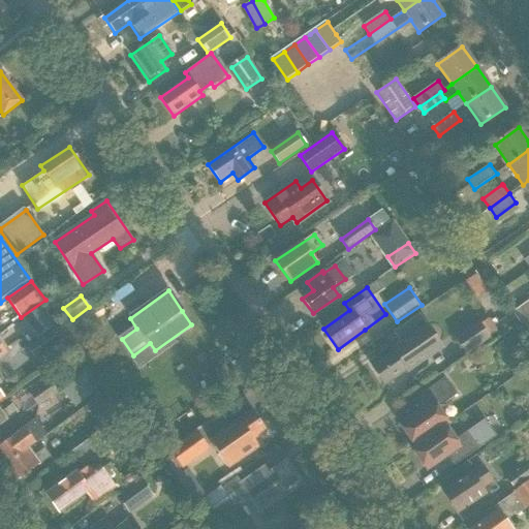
[(528,299),(514,311),(528,333),(528,299)]
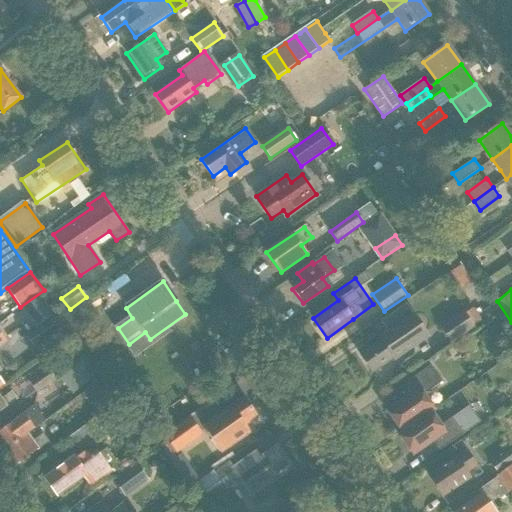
[(41,293),(23,307),(38,327),(56,313),(41,293)]
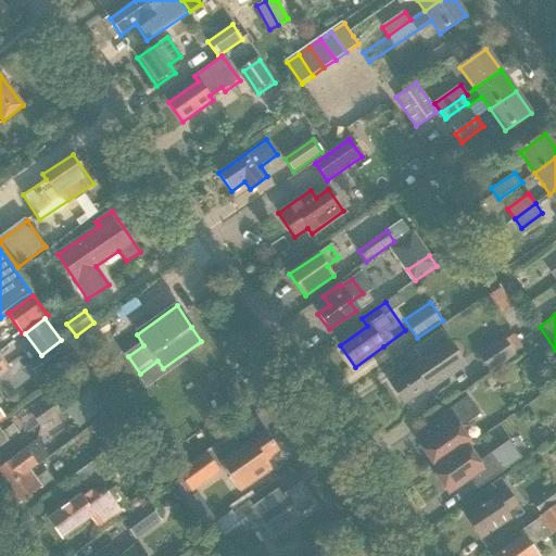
[(391,386),(404,404),(428,388),(430,391),(440,383),(436,377),(460,359),(452,346),(453,345),(441,329),(412,349),(422,364),(391,386)]
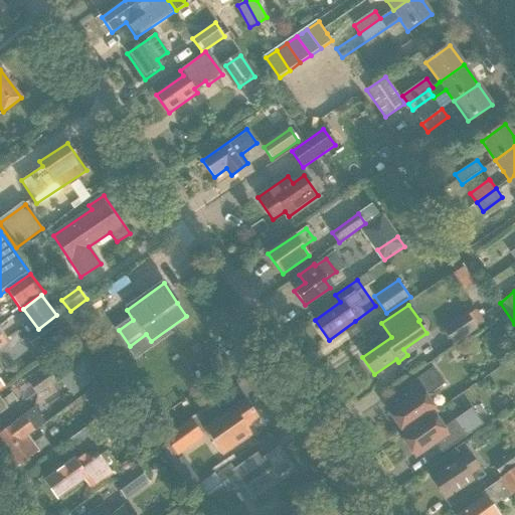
[(477,329),(466,314),(444,329),(455,345),(477,329)]
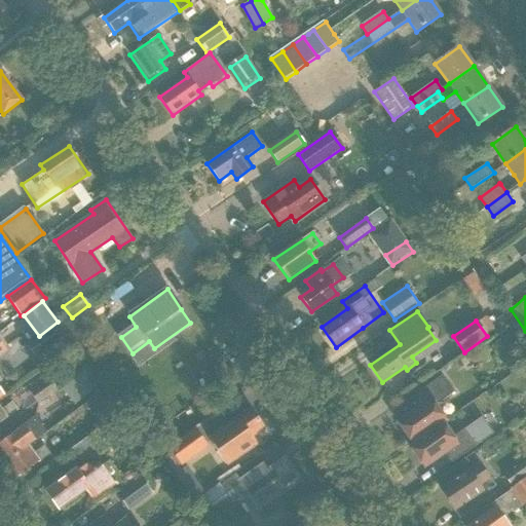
[(29,346),(36,355),(69,332),(62,322),(29,346)]
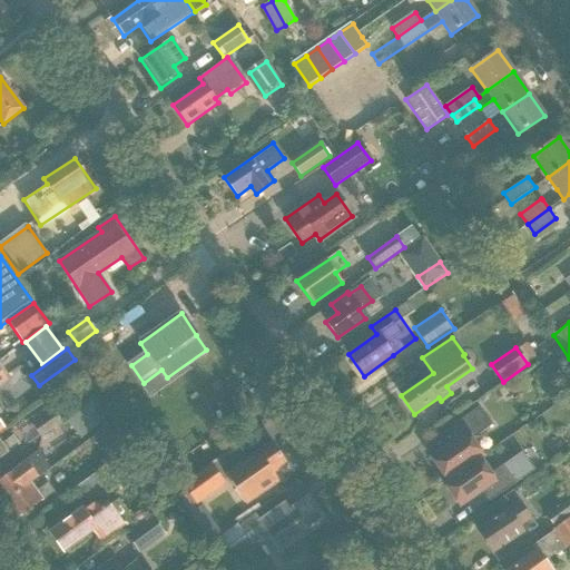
[(90,426),(111,412),(101,399),(80,413),(90,426)]
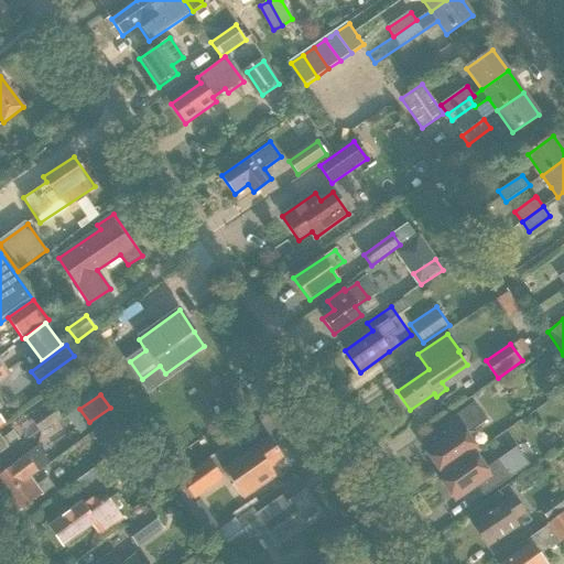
[(458,430),(426,452),(441,475),(438,477),(440,478),(473,455),(473,454),(476,452),(465,435),(486,421),(474,403),(452,420),(458,430)]
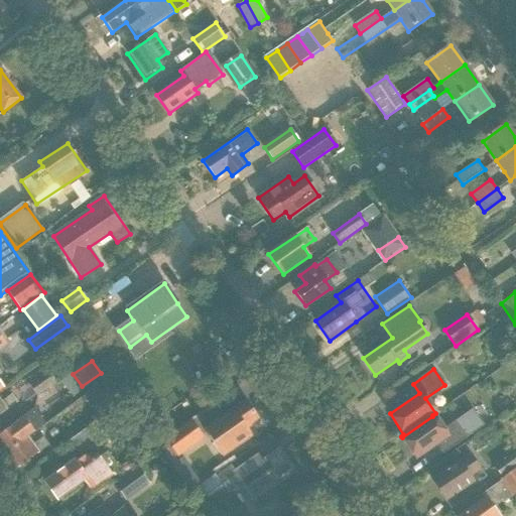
[(36,397),(57,383),(48,371),(28,386),(36,397)]
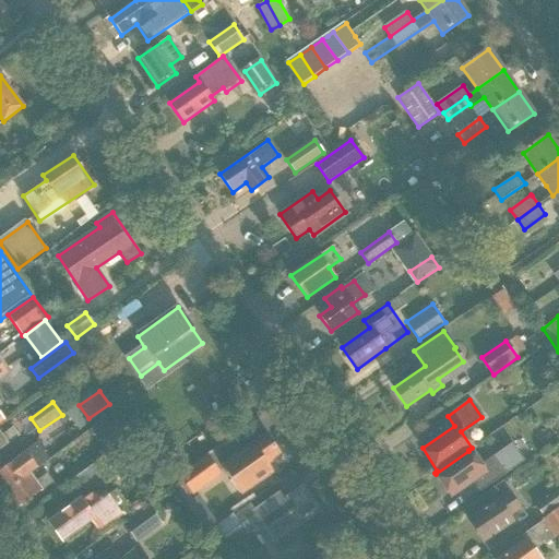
[(0,433),(0,449),(18,437),(11,428),(1,436),(0,433)]
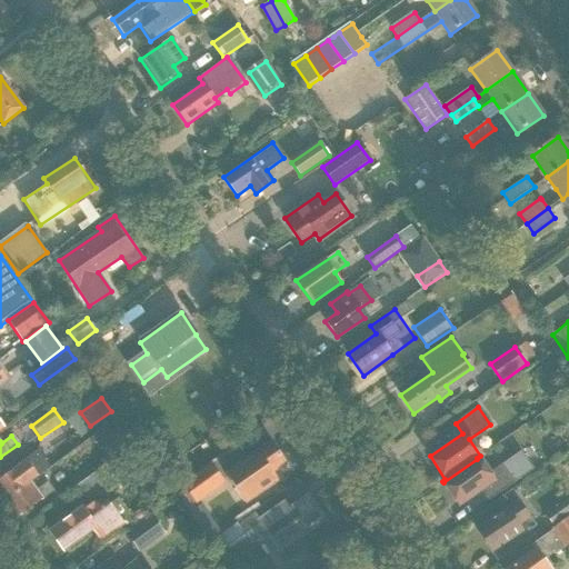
[(242,461),(223,473),(245,505),(278,481),(272,472),(286,463),(271,441),(242,461)]
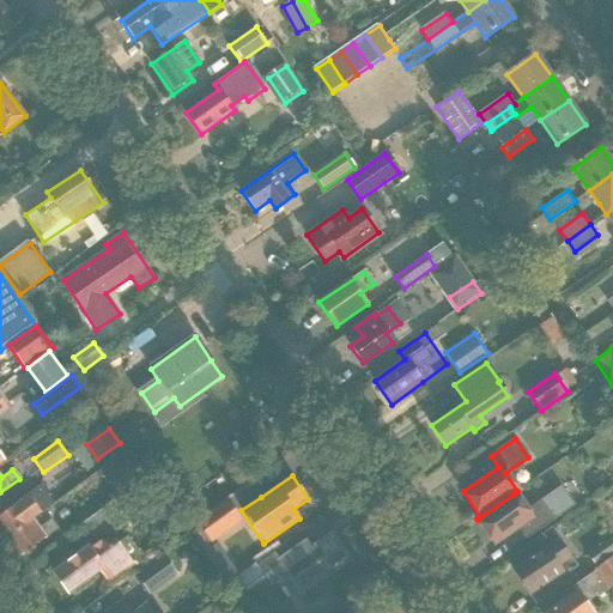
[(144,479),(83,525),(87,532),(105,520),(115,533),(143,513),(140,509),(157,496),(144,479)]
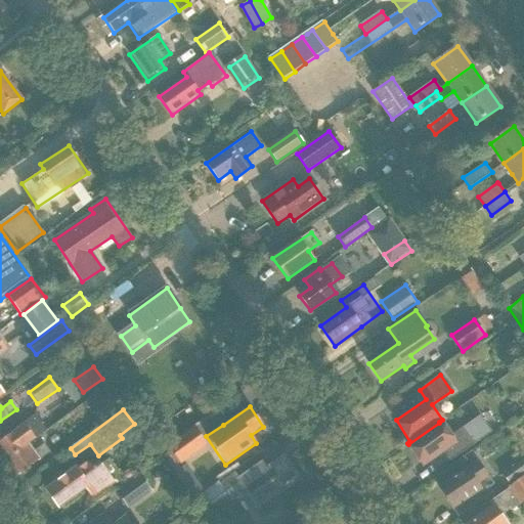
[(40,424),(41,424),(35,416),(15,429),(16,430),(0,441),(0,457),(3,463),(45,431),(40,424)]
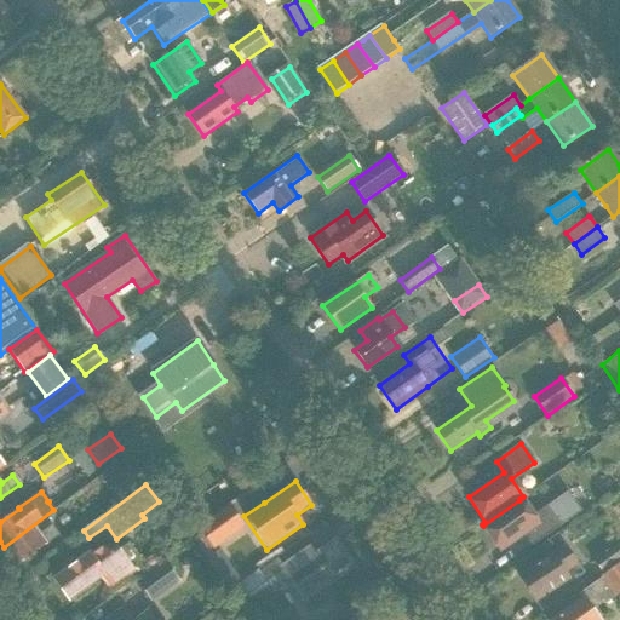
[(520,500),(483,526),(500,550),(523,534),(532,545),(581,510),(568,492),(532,517),(520,500)]
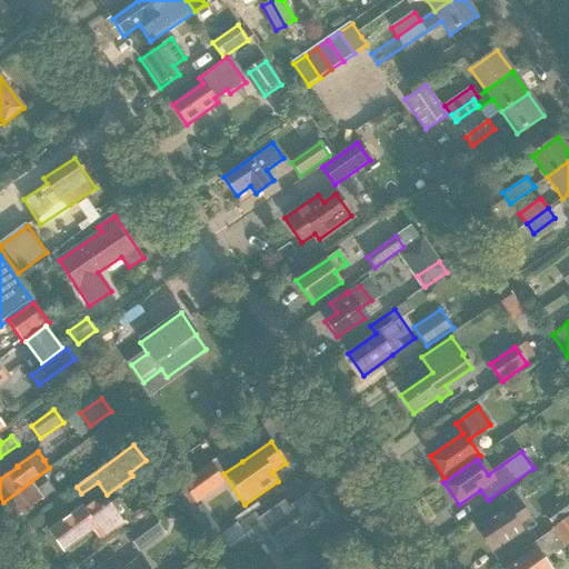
[(146,460),(130,472),(132,476),(140,486),(156,473),(146,460)]
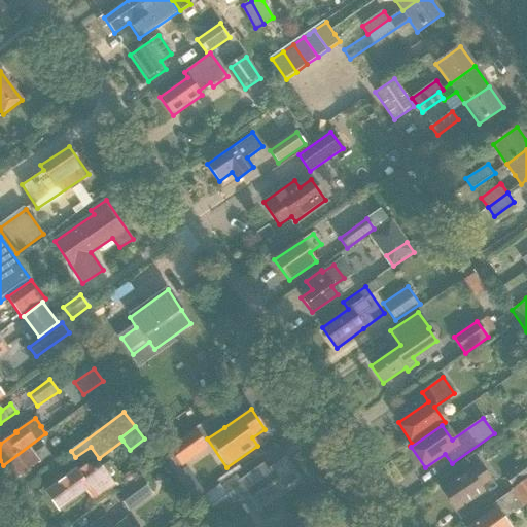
[(3,465),(14,481),(49,455),(44,448),(34,455),(28,447),(46,434),(45,433),(3,465)]
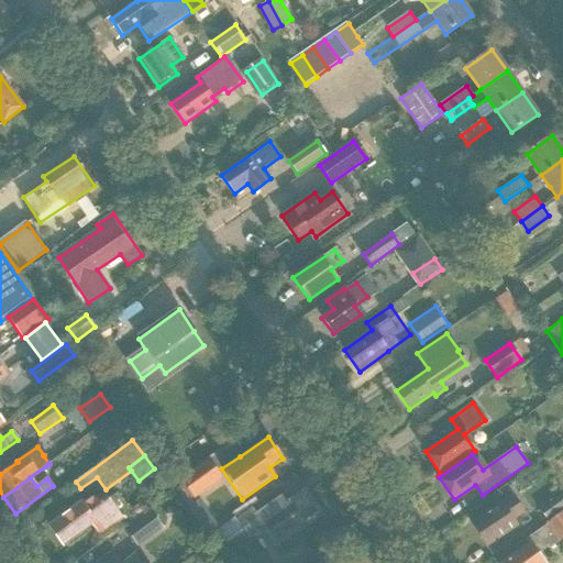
[(212,464),(186,482),(187,483),(178,489),(187,501),(221,477),(212,464)]
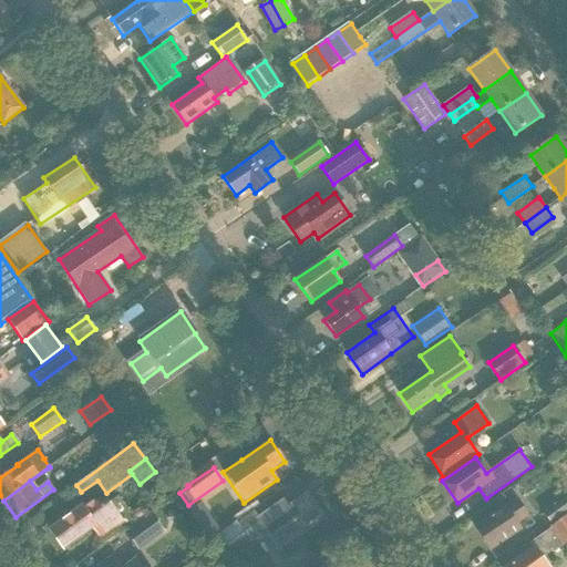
[(323,517),(308,494),(290,508),(285,501),(259,519),(254,513),(238,524),(245,533),(259,523),(277,549),(279,548),(285,556),(302,544),(297,536),(323,517)]
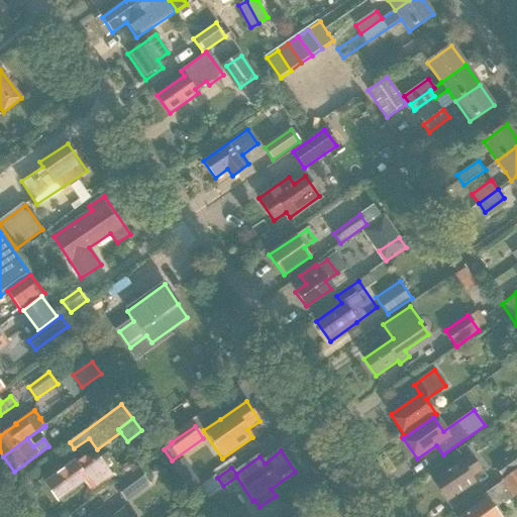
[(74,462),(44,483),(58,501),(87,480),(94,489),(113,476),(99,455),(92,461),(89,457),(77,466),(74,462)]
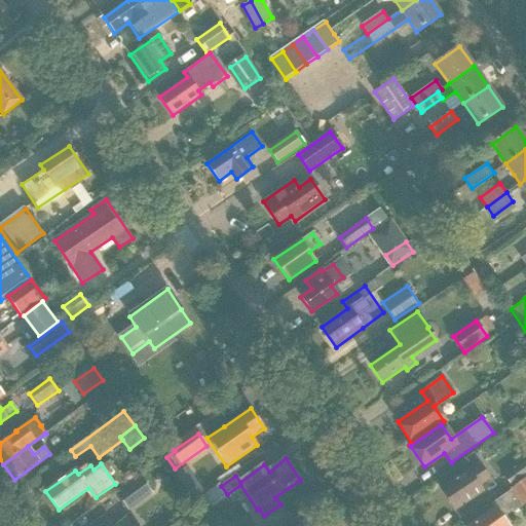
[(525,466),(524,463),(505,476),(512,485),(525,475),(525,466)]
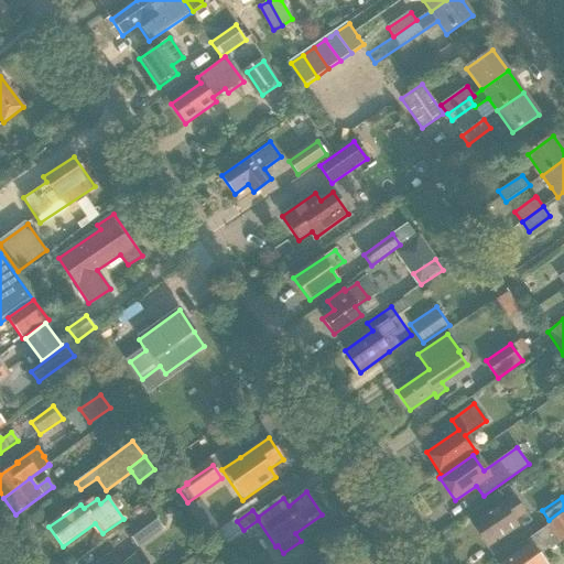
[(513,498),(472,523),(488,548),(517,529),(518,530),(530,522),(513,498)]
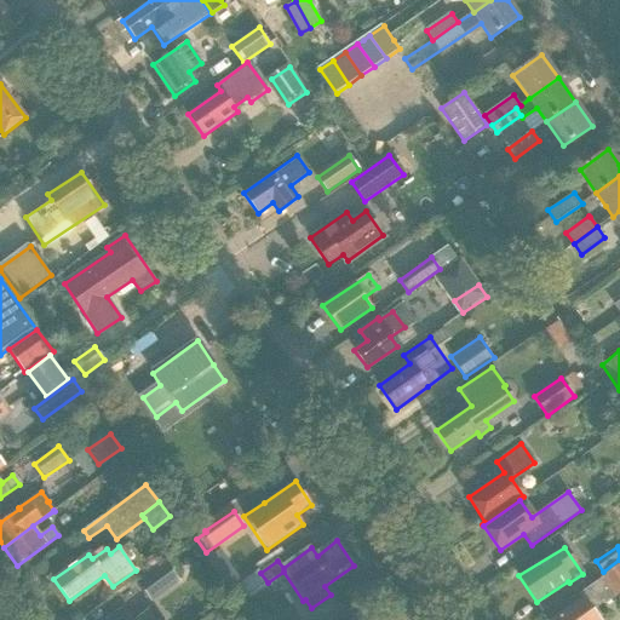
[(164,558),(138,577),(153,597),(178,578),(164,558)]
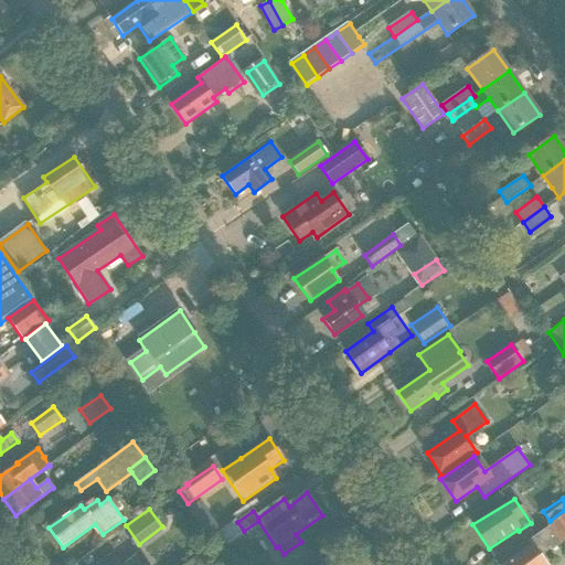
[(530,547),(503,564),(544,564),(537,556),(547,548),(550,551),(564,540),(564,513),(546,528),(547,529),(528,543),(530,547)]
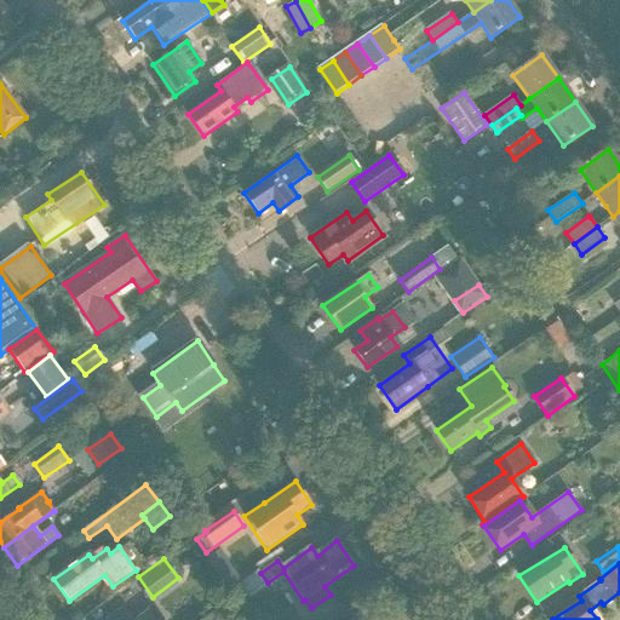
[(107,619),(161,619),(159,616),(155,619),(148,608),(132,619),(124,608),(107,619)]
